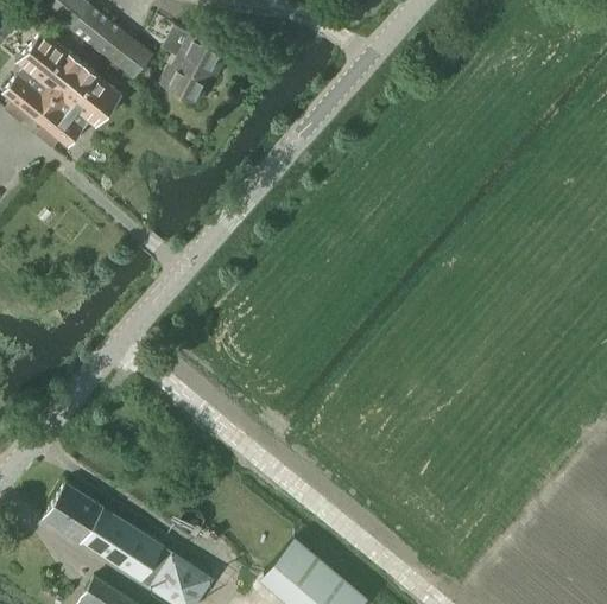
[(133,80),(151,57),(80,0),(31,0),(102,57),(133,80)]
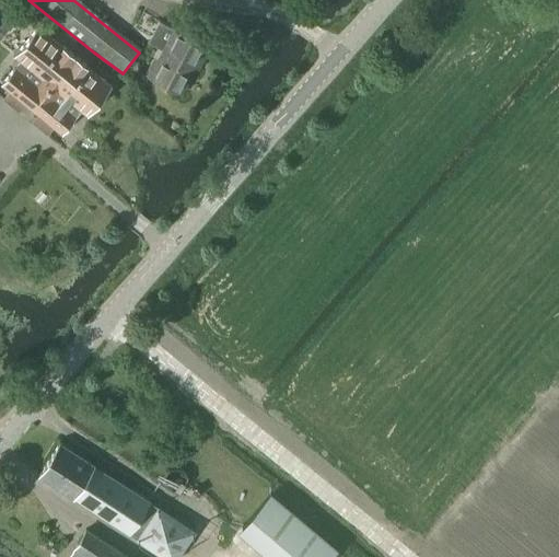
[(32,112),(73,59),(37,31),(14,59),(20,64),(1,86),(9,93),(2,102),(19,115),(25,106),(32,112)]
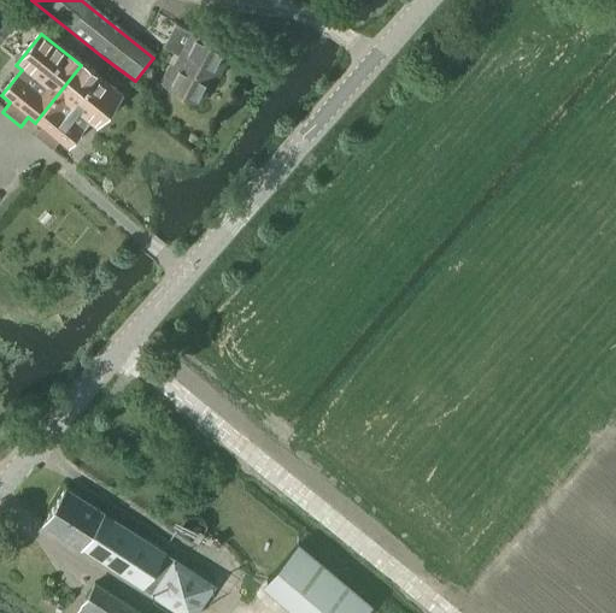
[(198,104),(227,56),(191,34),(162,83),(198,104)]
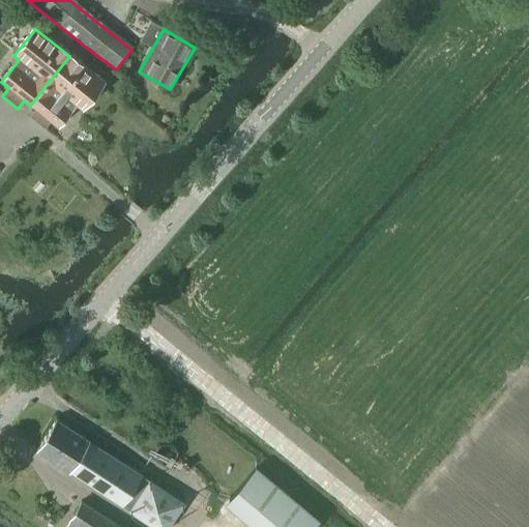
[(69,56),(30,106),(35,110),(28,119),(43,132),(51,122),(58,128),(76,107),(82,111),(104,84),(69,56)]
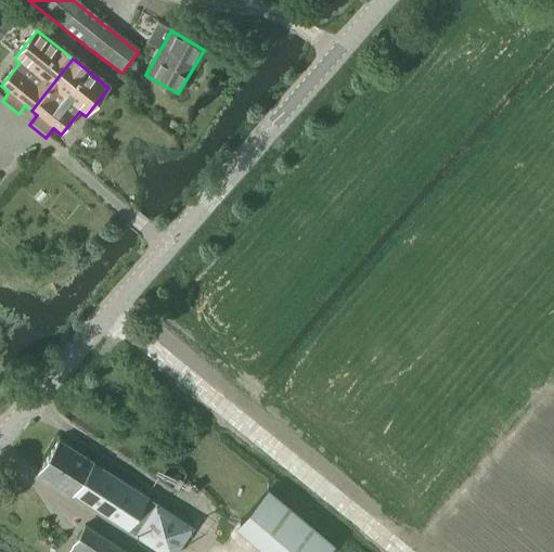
[(176,551),(191,529),(61,445),(41,475),(158,551),(176,551)]
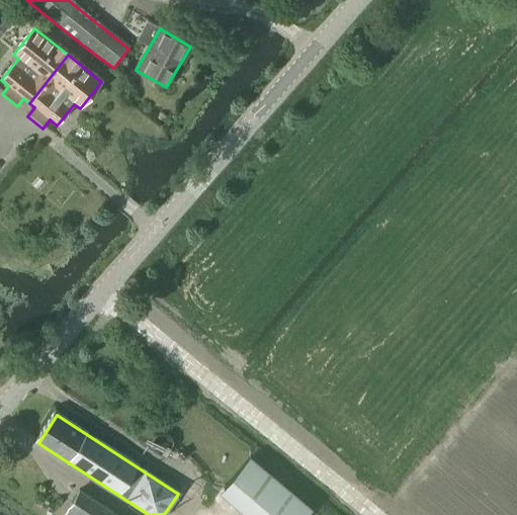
[(309,514),(313,510),(251,458),(221,495),(244,514),(309,514)]
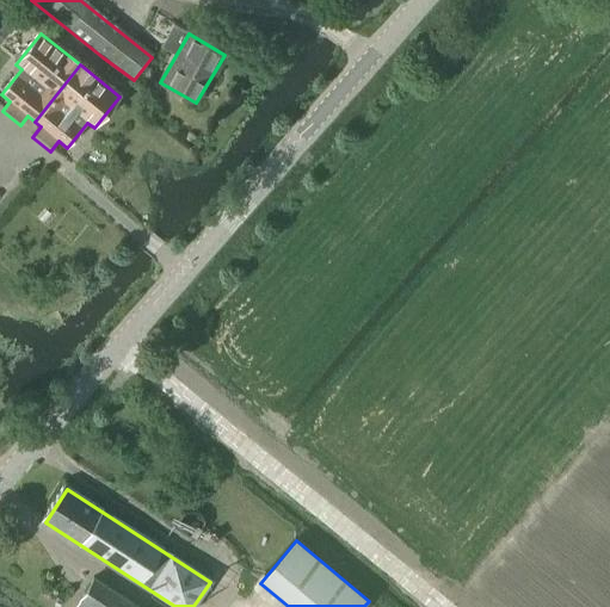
[(131,606),(94,582),(81,602),(86,605),(88,606),(131,606)]
